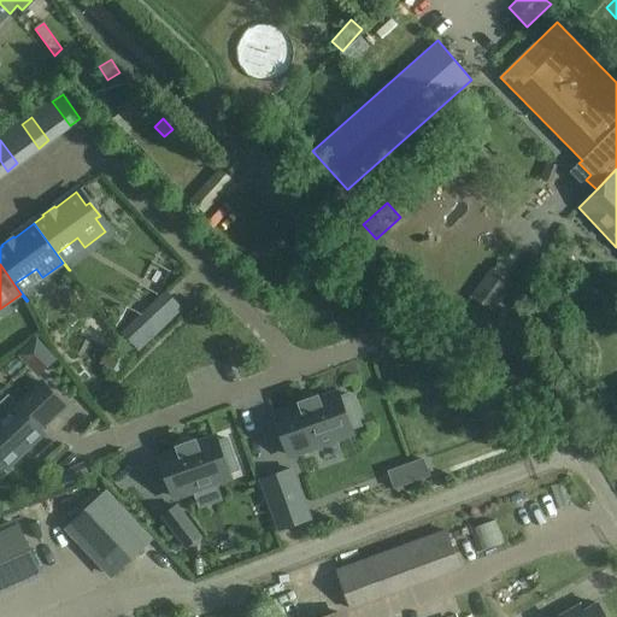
[(493,312),(513,283),(491,268),(470,297),(493,312)]
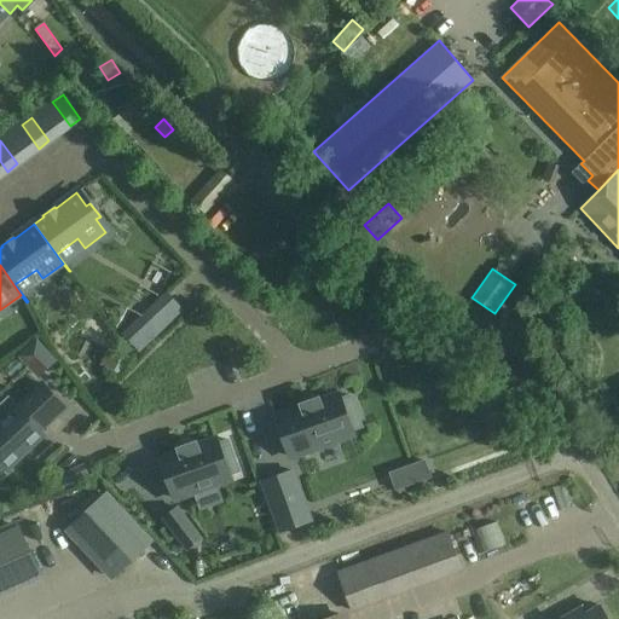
[(113,302),(133,324),(156,302),(136,281),(113,302)]
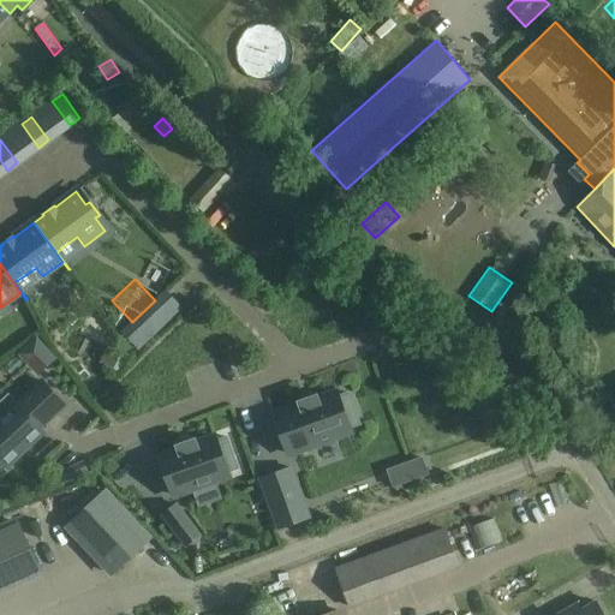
[(160,330),(183,310),(168,293),(145,315),(160,330)]
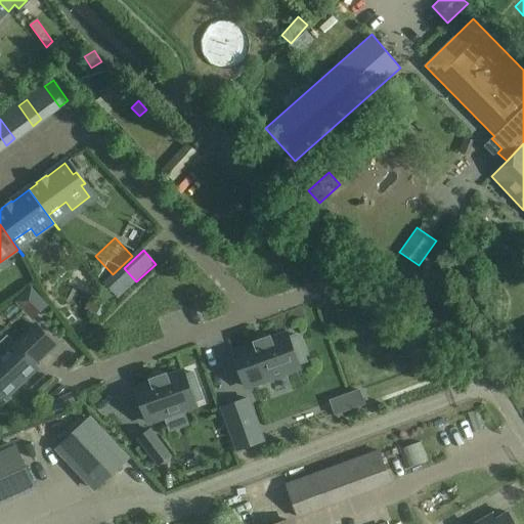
[(48,306),(32,288),(23,297),(39,314),(48,306)]
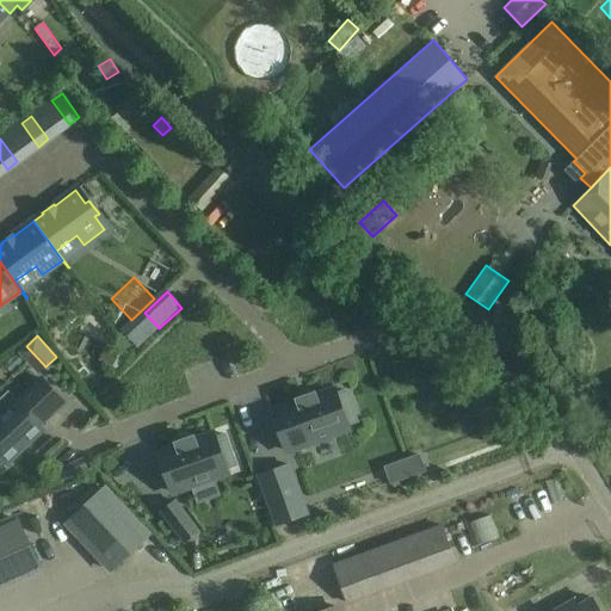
[(125,356),(107,346),(99,360),(118,370),(125,356)]
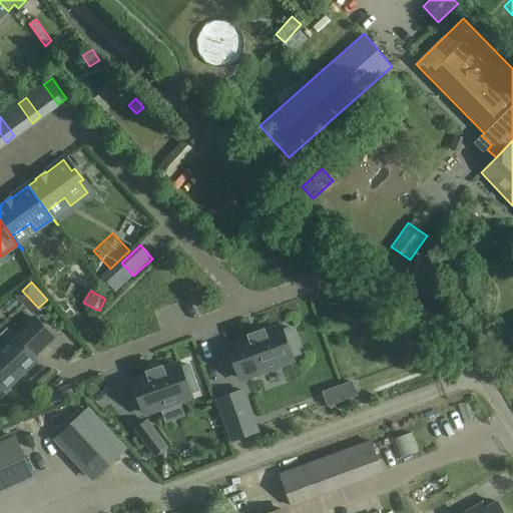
[(32,358),(54,338),(35,318),(14,339),(7,331),(0,337),(0,386),(1,386),(5,390),(36,362),(32,358)]
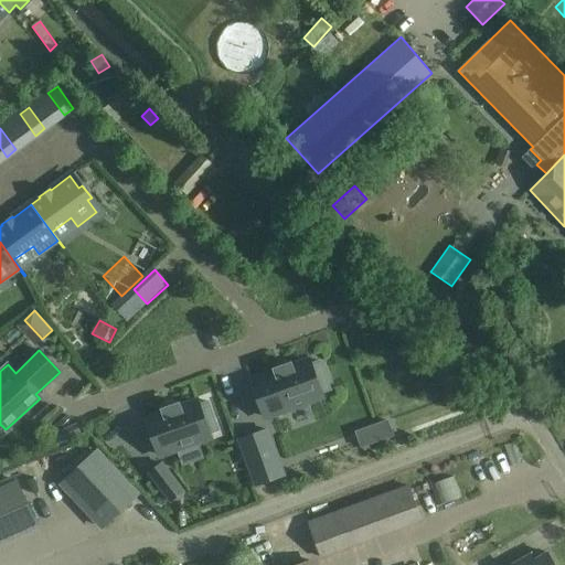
[(331,390),(320,361),(311,364),(310,362),(292,368),(291,363),(274,370),(276,374),(252,383),(265,417),(322,396),(321,393),(331,390)]
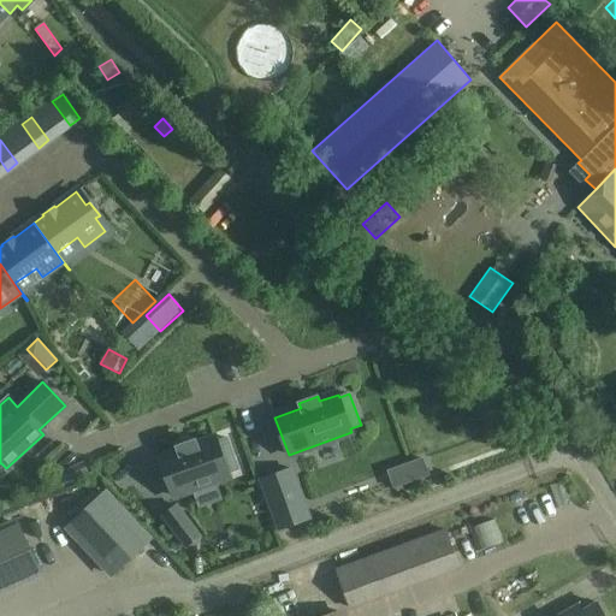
[(195,440),(176,446),(178,452),(159,458),(173,496),(230,477),(229,473),(238,469),(227,438),(217,442),(215,438),(197,445),(195,440)]
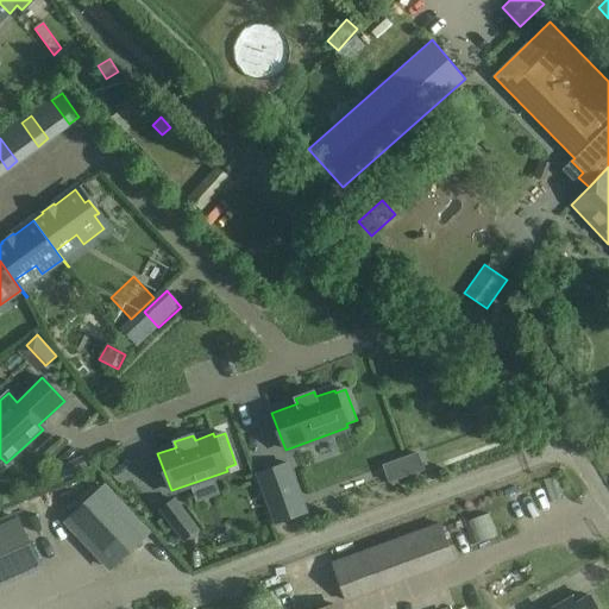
[(425,470),(418,453),(406,458),(412,475),(425,470)]
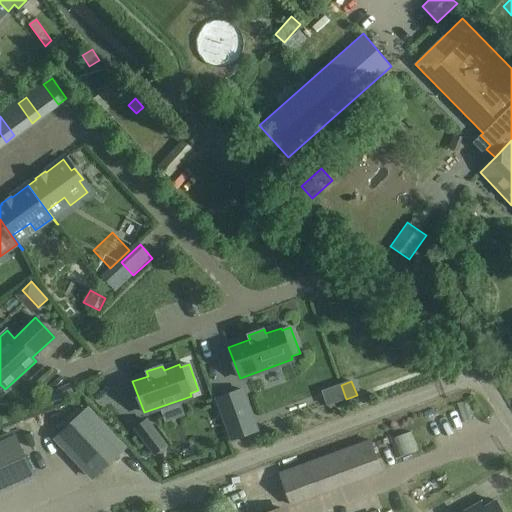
[(242,390),(217,399),(232,440),(257,431),(242,390)]
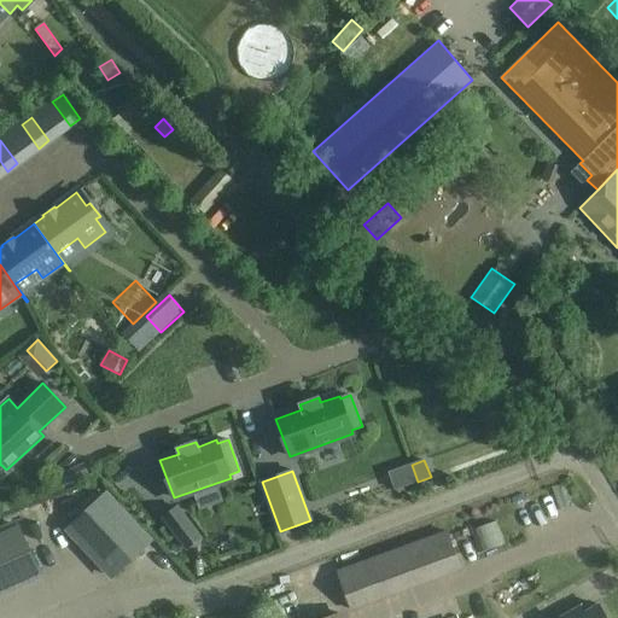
[(104,494),(68,528),(115,577),(151,543),(104,494)]
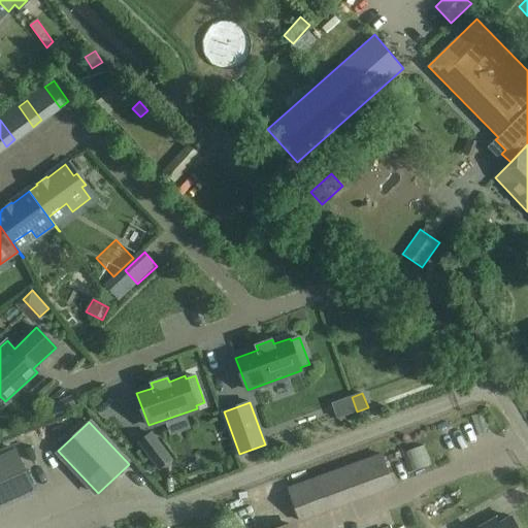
[(172,457),(167,451),(152,431),(140,439),(156,459),(161,466),(172,457)]
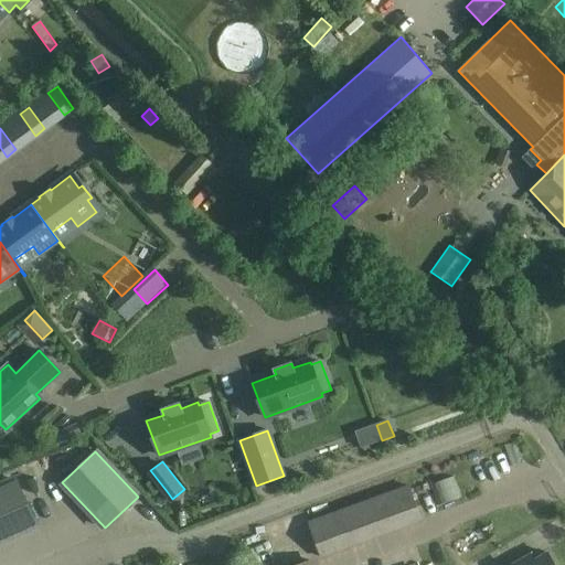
[(419,501),(457,479),(449,466),(412,488),(419,501)]
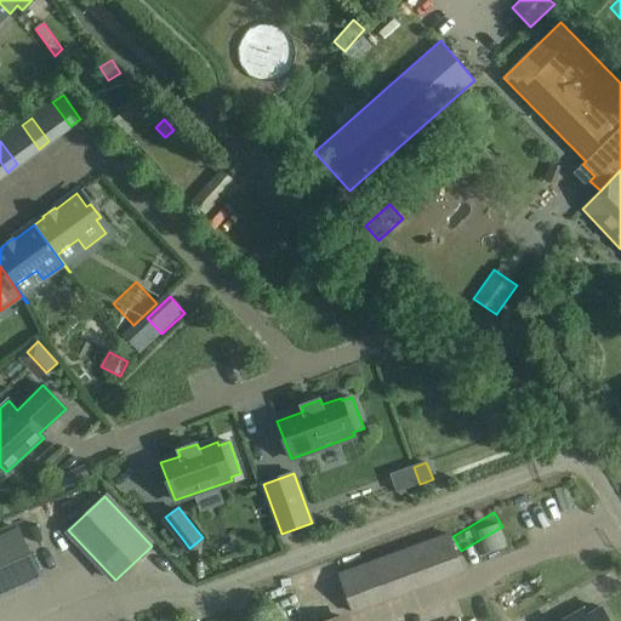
[(0,596),(41,577),(22,533),(0,542),(0,596)]
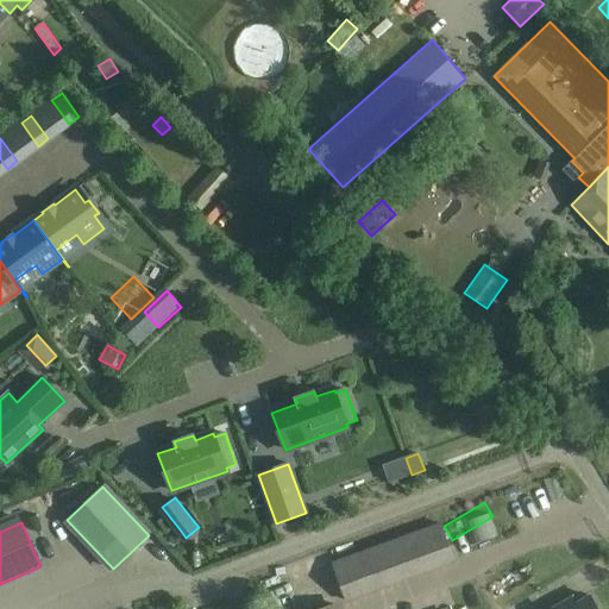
[(346,602),(456,562),(440,522),(331,563),(346,602)]
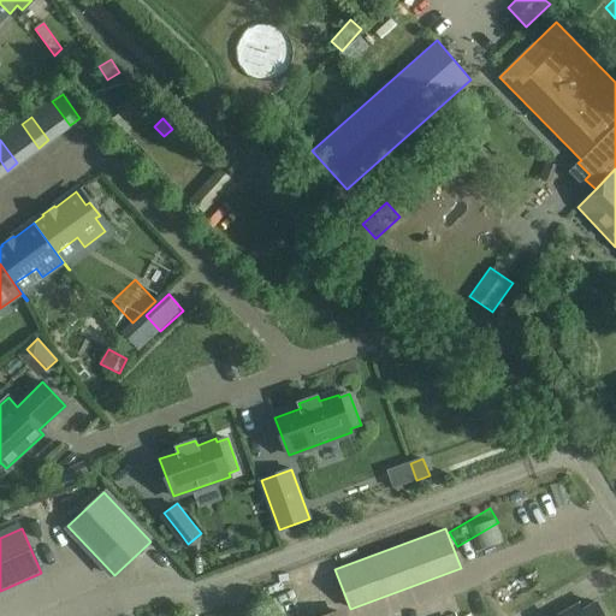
[(579,605),(558,615),(604,615),(597,603),(582,611),(579,605)]
